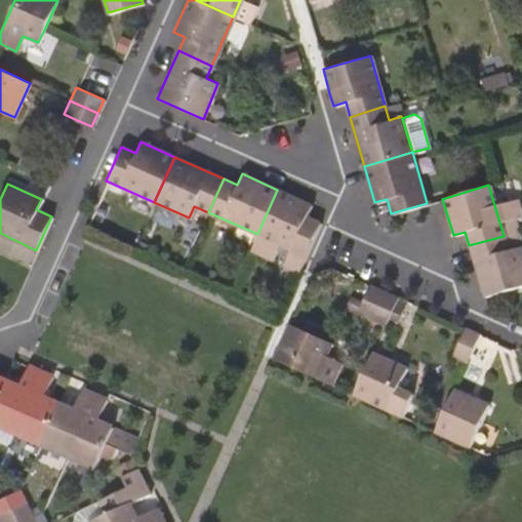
[(311,204),(277,190),(257,234),(249,250),(271,261),(278,244),(288,248),(282,265),(298,272),(320,223),(307,216),(311,204)]
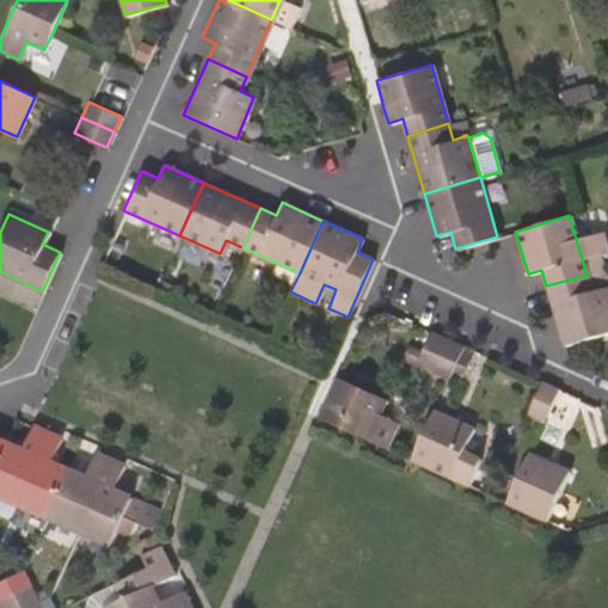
[(546,286),(564,344),(607,331),(607,294),(606,287),(591,290),(587,275),(546,286)]
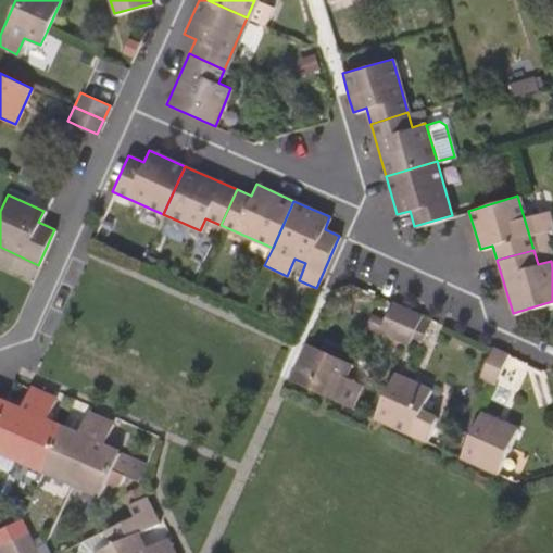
[(405,306),(391,301),(378,330),(391,337),(405,306)]
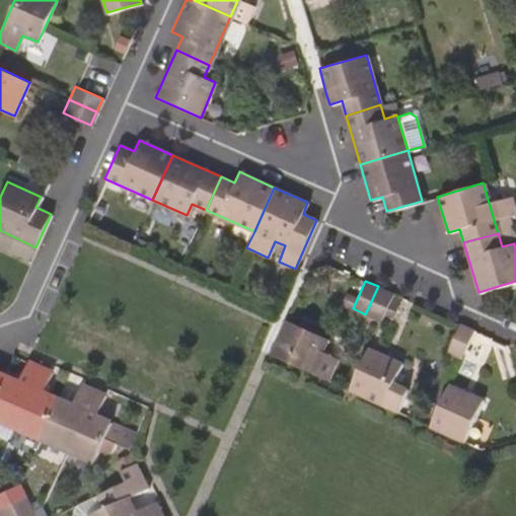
[(379,320),(392,292),(378,286),(365,314),(379,320)]
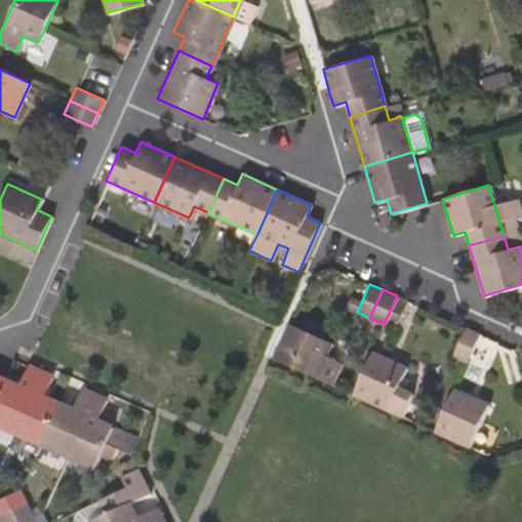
[(274,359),(331,385),(342,362),(326,355),(330,344),(289,324),(274,359)]
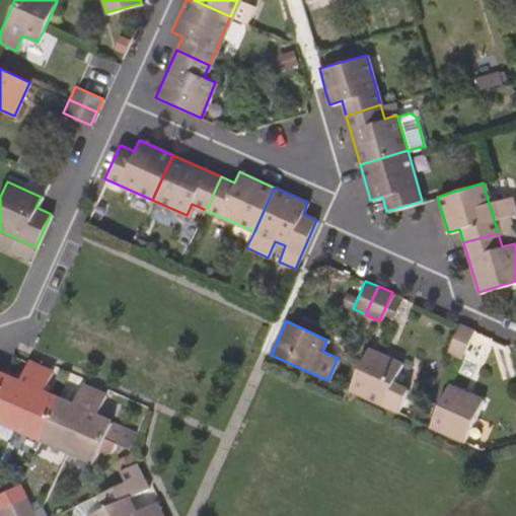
[(459,357),(472,329),(458,322),(446,351),(459,357)]
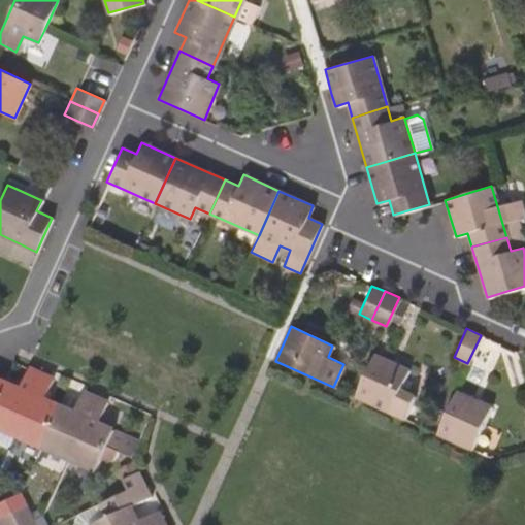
[(353,396),(405,419),(415,396),(399,389),(408,368),(372,354),(353,396)]
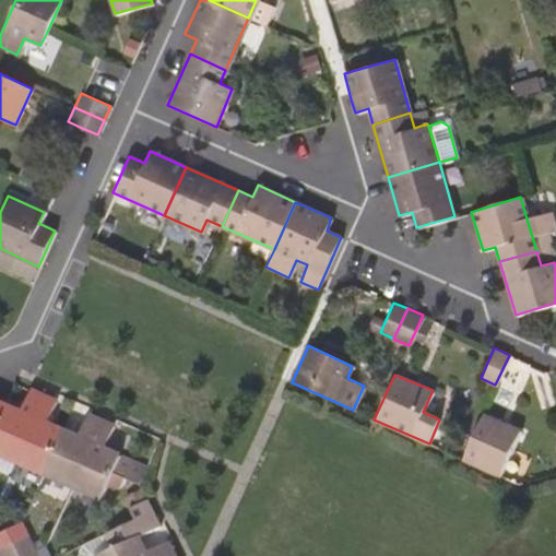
[(0,453),(13,460),(40,394),(27,389),(19,411),(2,404),(0,403),(0,453)]
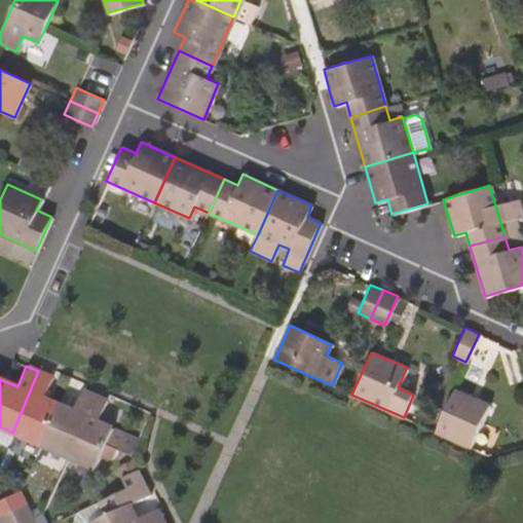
[(51,377),(38,371),(12,433),(39,445),(57,404),(42,398),(51,377)]
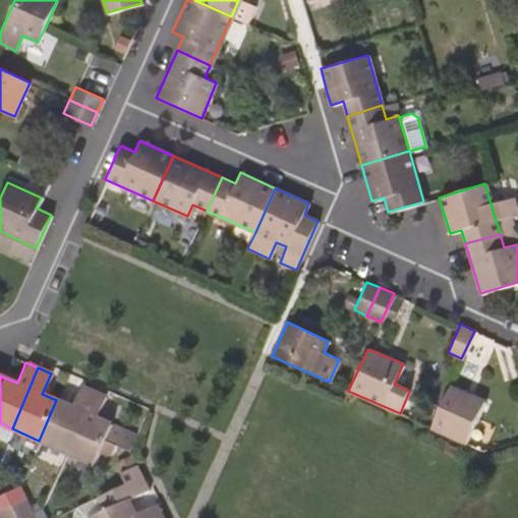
[(429,426),(465,443),(484,401),(449,385),(429,426)]
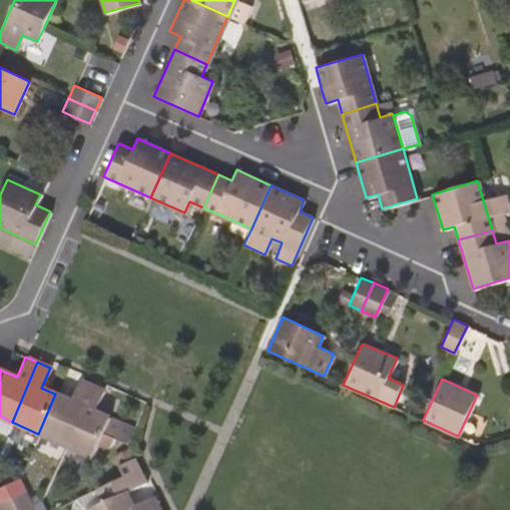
[(90,386),(78,381),(70,400),(55,394),(38,434),(65,445),(90,386)]
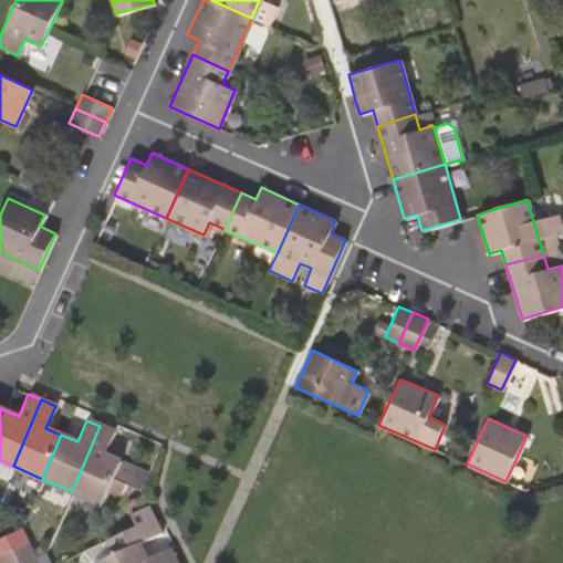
[(435,449),(445,454),(456,429),(445,425),(435,449)]
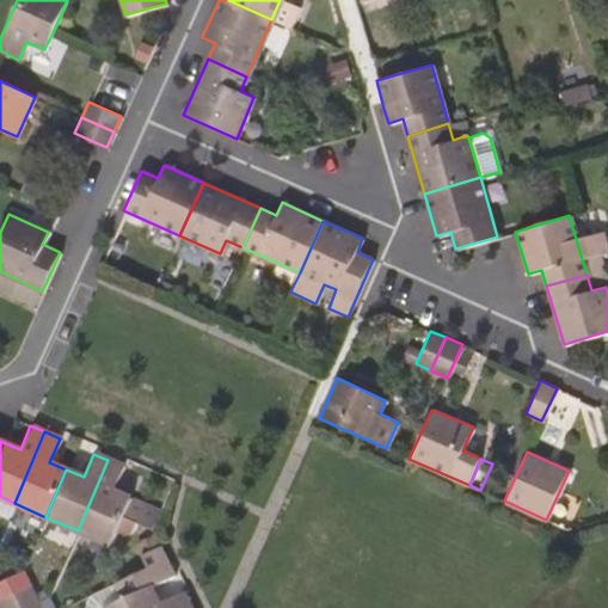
[(149,528),(158,510),(114,490),(123,466),(108,460),(78,530),(109,545),(122,516),(149,528)]
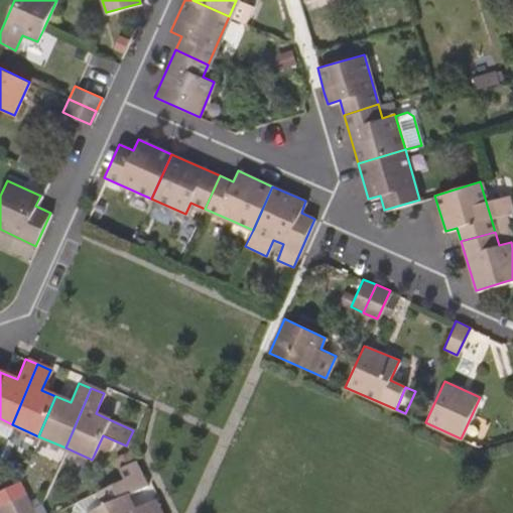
[(145,484),(133,461),(119,468),(124,478),(131,492),(145,484)]
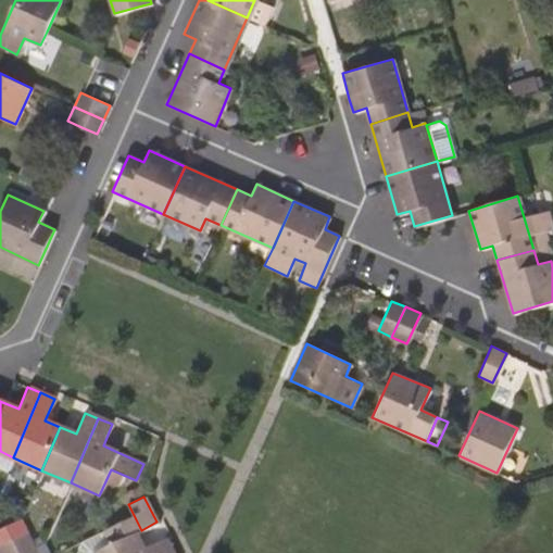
[(166,552),(171,551),(164,538),(143,548),(136,532),(141,530),(134,515),(101,531),(101,532),(82,542),(79,552),(166,552)]
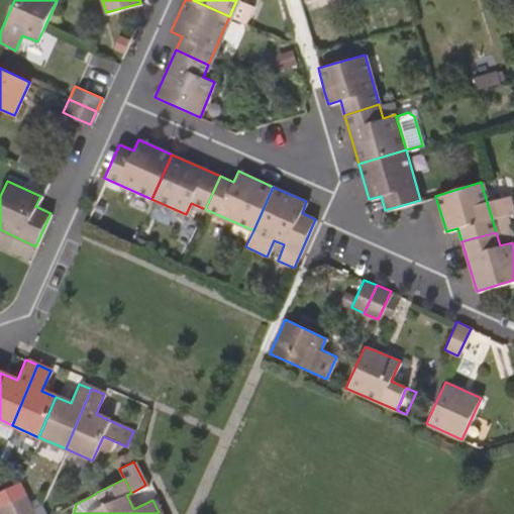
[(0,507),(25,495),(19,482),(0,491),(0,507)]
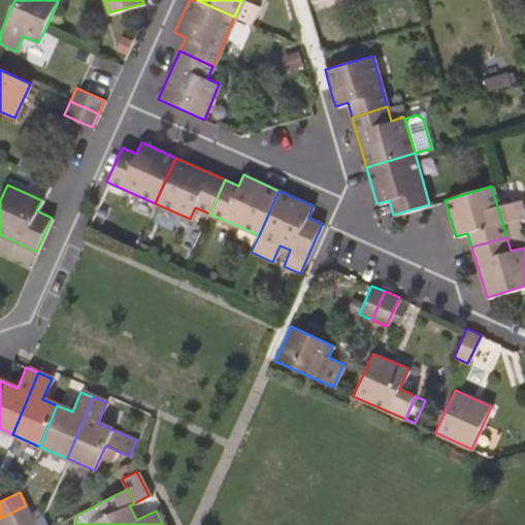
[(26,505),(0,518),(0,524),(19,524),(32,519),(26,505)]
